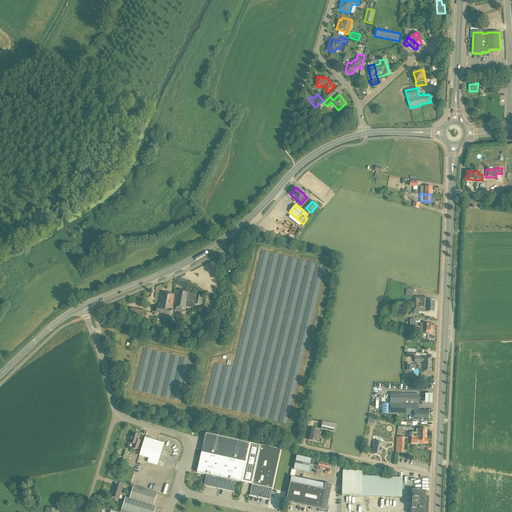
[(201,305),(202,300),(201,300),(202,295),(188,292),(177,290),(174,307),(185,309),(186,307),(194,308),(195,304),(201,305)]
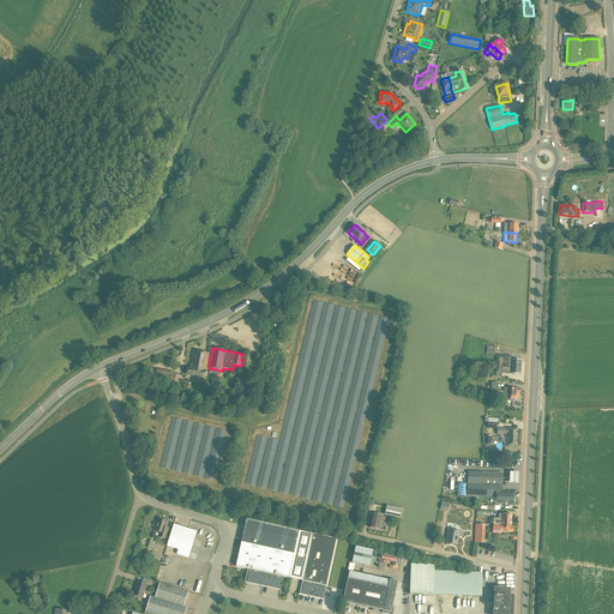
[(206,372),(209,354),(193,350),(190,369),(187,368),(186,374),(206,378),(208,372),(206,372)]
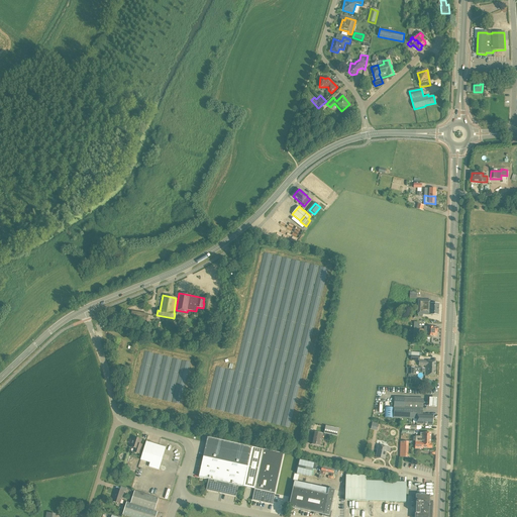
[(418,300),(417,314),(418,314),(418,316),(422,317),(423,314),(430,315),(438,315),(438,304),(430,304),(430,300),(418,300)]
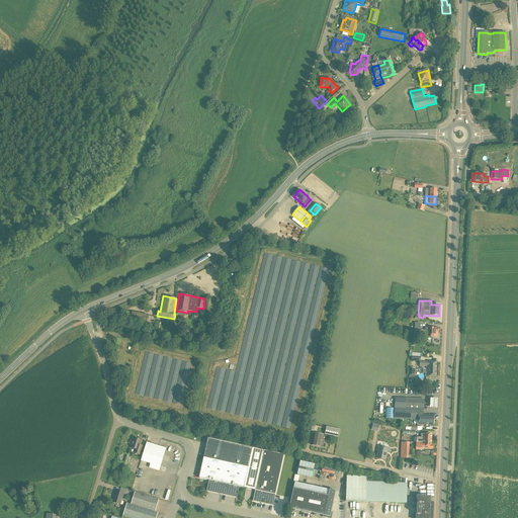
[(146,326),(148,315),(132,312),(130,323),(146,326)]
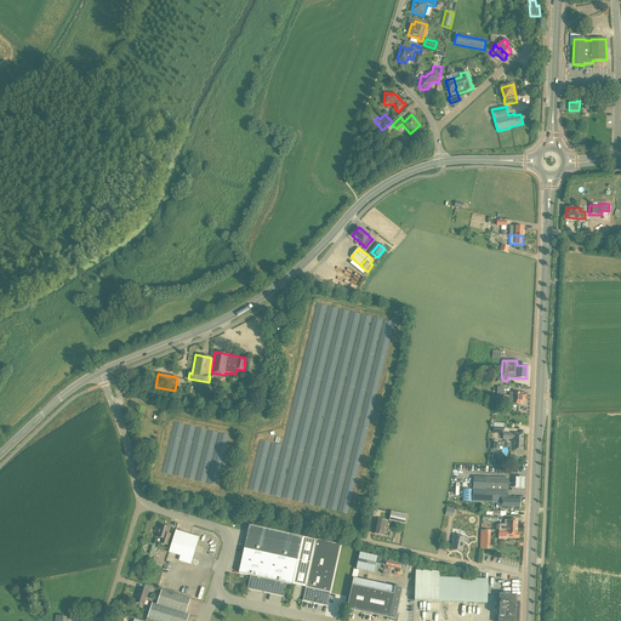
[(506,399),(502,399),(503,387),(497,387),(496,405),(512,405),(512,406),(514,406),(514,404),(525,404),(525,399),(527,399),(528,394),(525,394),(527,393),(520,393),(514,393),(510,392),(510,397),(506,397),(506,399)]
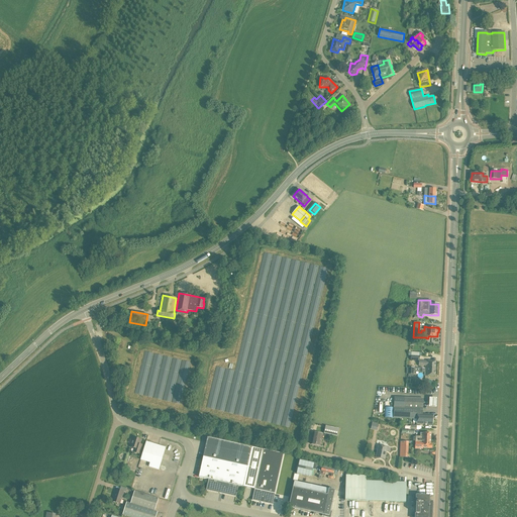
[(419,363),(418,366),(425,366),(425,369),(435,369),(435,362),(420,360),(419,363)]
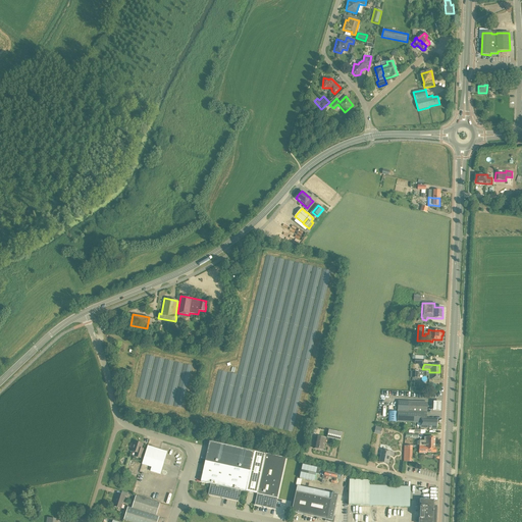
[(412,377),(412,378),(417,378),(418,378),(418,375),(423,375),(429,376),(429,379),(439,379),(439,372),(429,372),(423,371),(418,371),(412,371),(412,377)]
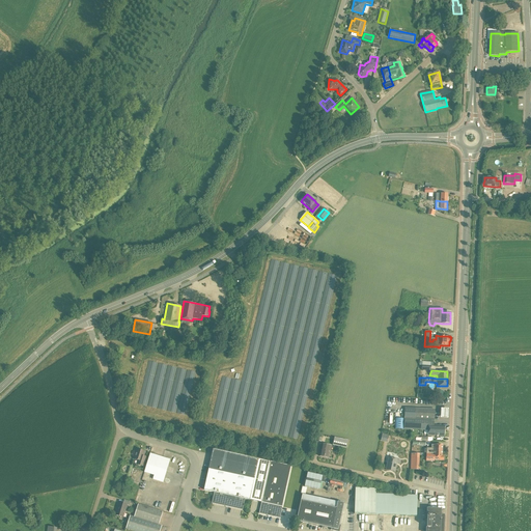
[(403,428),(445,431),(445,426),(434,425),(435,409),(404,408),(403,428)]
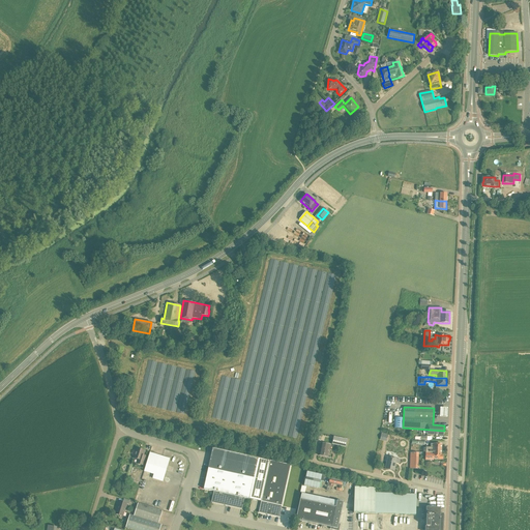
[(404,418),(394,417),(394,428),(403,429),(404,418)]
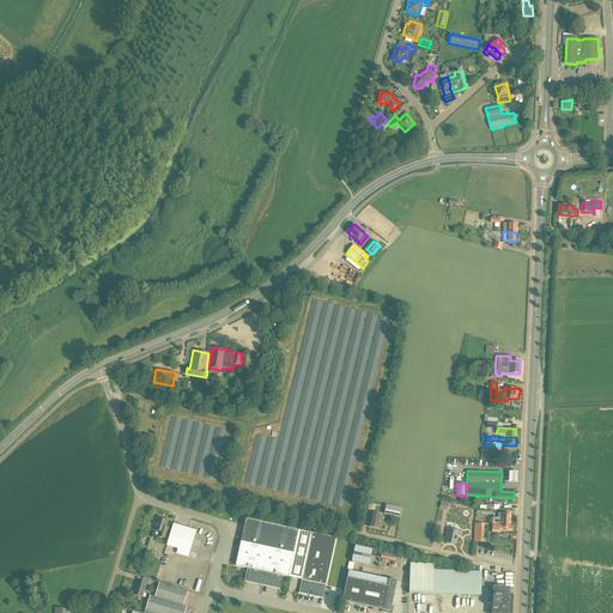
[(401,508),(384,505),(383,514),(400,517),(401,508)]
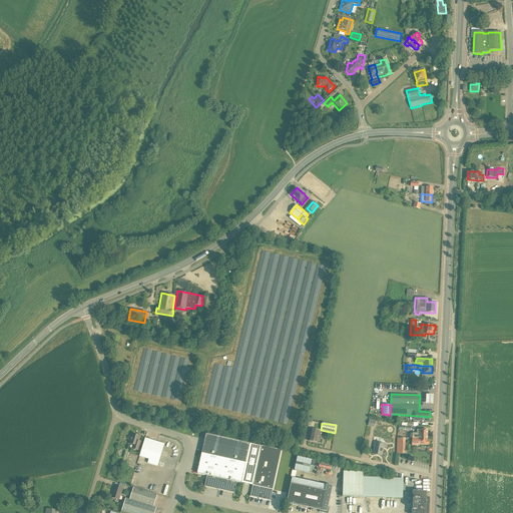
[(318,443),(320,431),(311,429),(309,441),(318,443)]
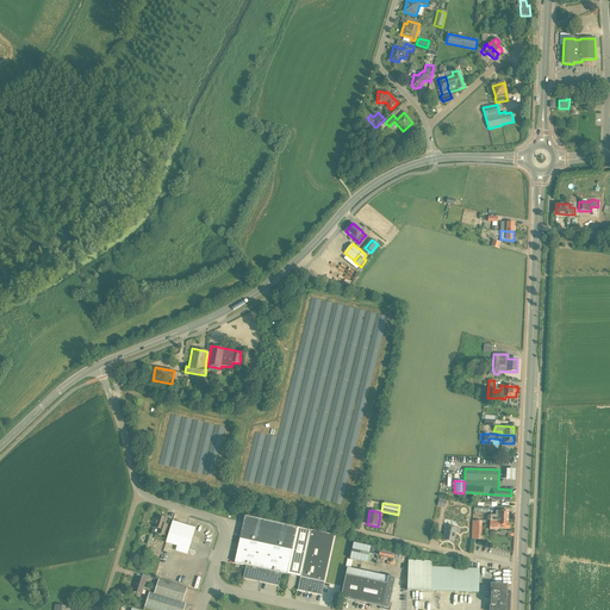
[(502,522),(508,522),(509,511),(499,511),(496,511),(496,515),(490,515),(490,516),(487,516),(487,521),(490,521),(490,522),(497,522),(502,522)]
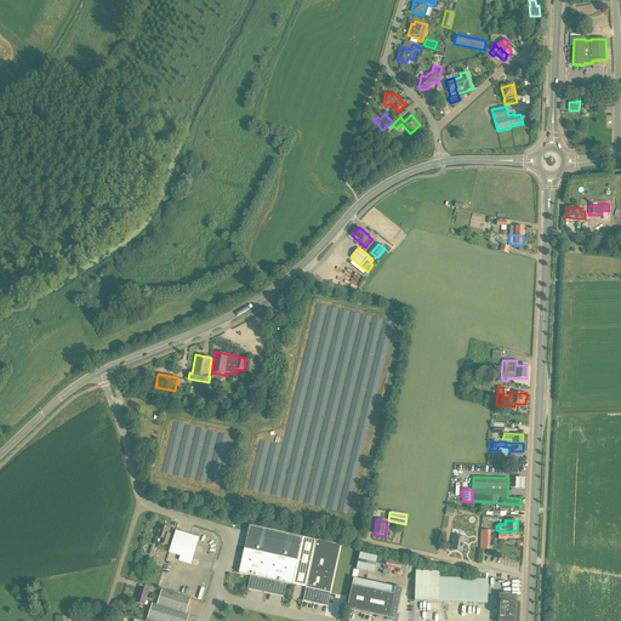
[(167,529),(167,527),(164,525),(163,527),(160,527),(157,537),(161,539),(159,543),(167,546),(171,534),(167,533),(169,529),(167,529)]
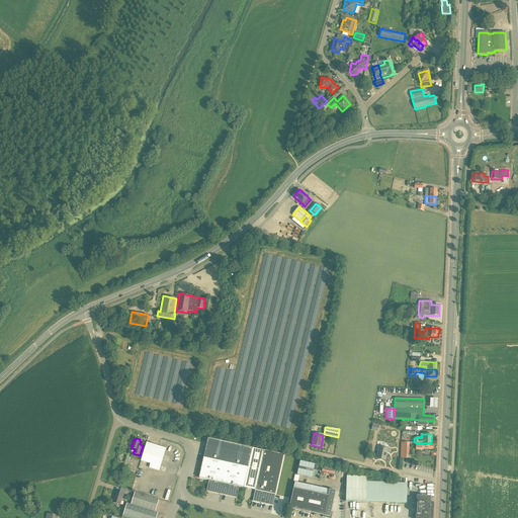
[(244,488),(252,448),(207,438),(199,478),(208,480),(206,491),(236,498),(239,487),(244,488)]
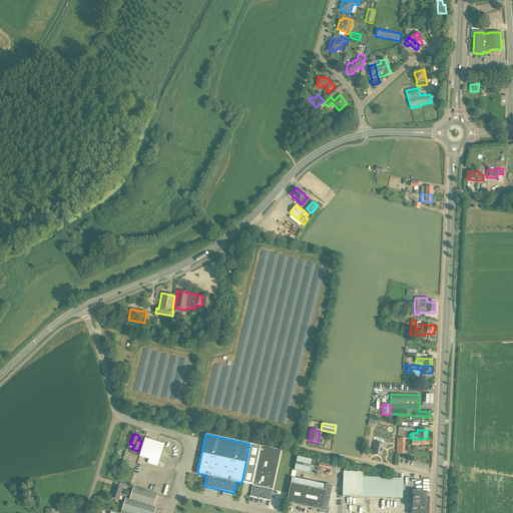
[(157,466),(164,444),(145,438),(139,457),(148,459),(147,463),(157,466)]
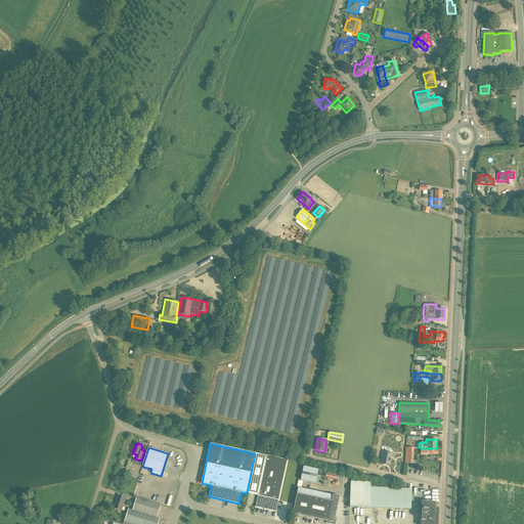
[(394,457),(395,454),(383,451),(381,464),(390,466),(391,457),(394,457)]
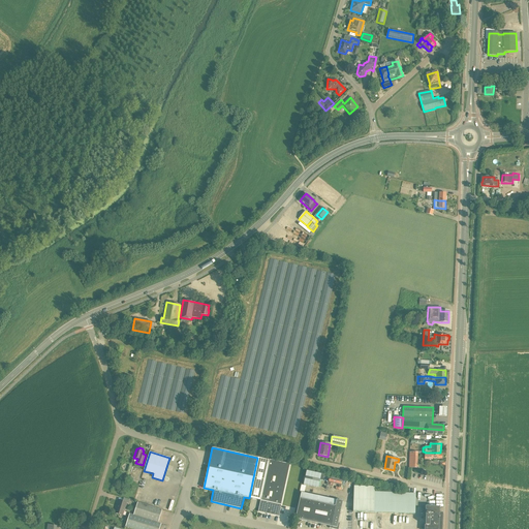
[(279,516),(290,464),(270,460),(258,511),(279,516)]
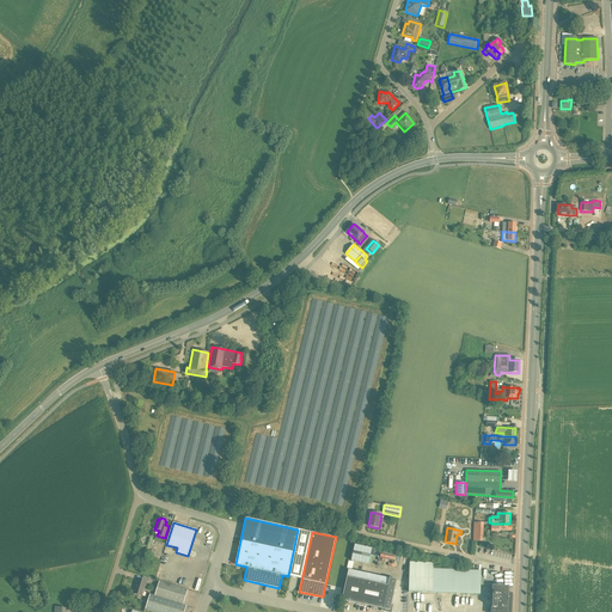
[(373,557),(375,550),(354,545),(350,561),(368,564),(371,556),(373,557)]
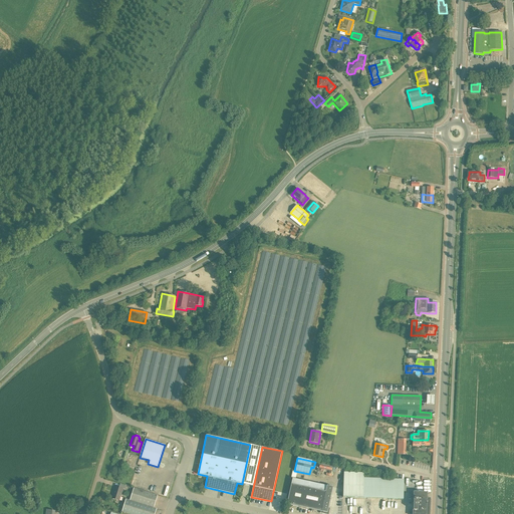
[(403,499),(404,479),(363,478),(363,473),(344,472),(342,497),(362,498),(403,499)]
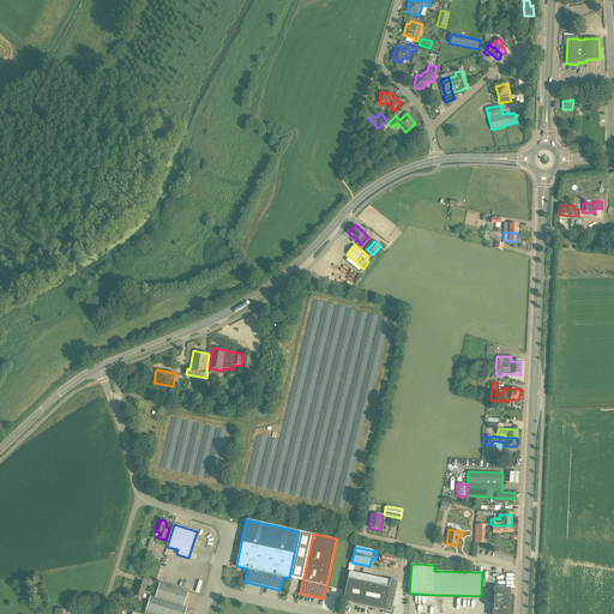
[(386,613),(392,613),(395,607),(392,606),(397,582),(349,571),(343,602),(383,611),(381,613),(386,613)]
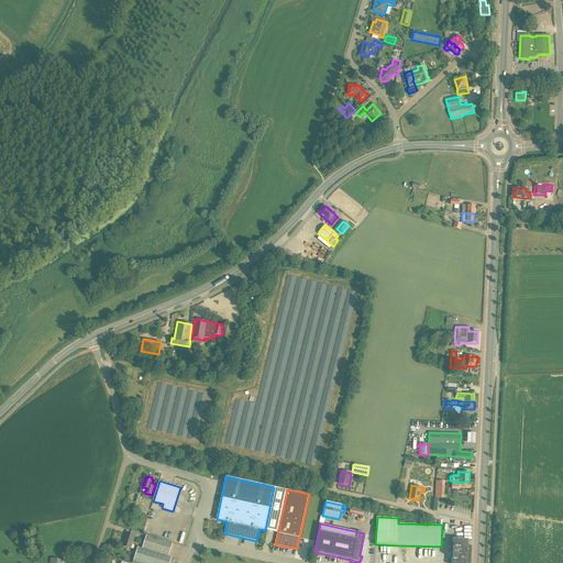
[(138,536),(139,532),(132,530),(131,533),(127,532),(122,547),(131,549),(135,536),(138,536)]
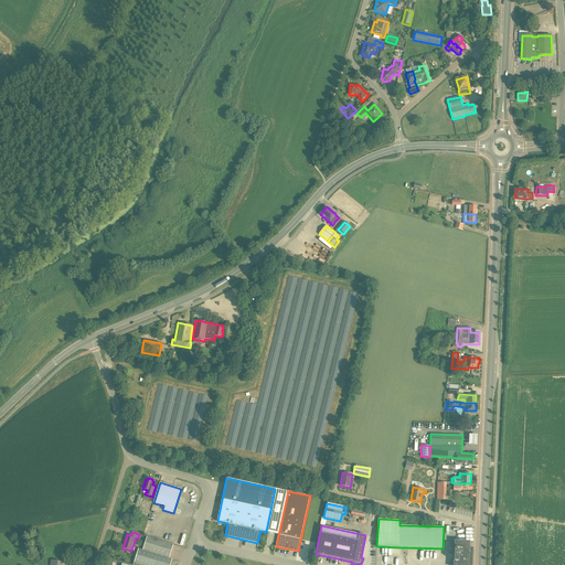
[(169,558),(173,545),(147,537),(142,551),(138,550),(135,563),(142,564),(170,564),(172,560),(169,558)]
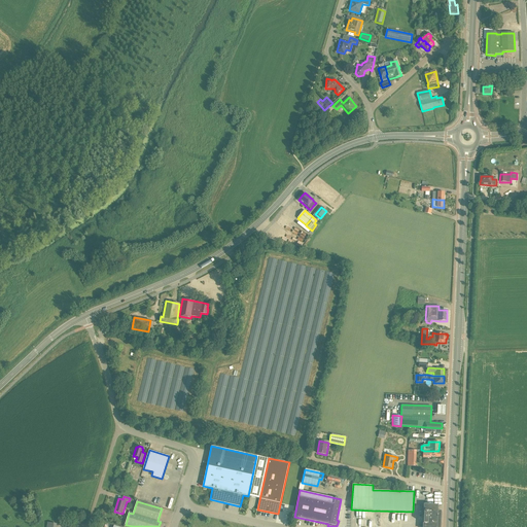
[(437,512),(437,505),(424,504),(424,505),(421,505),(421,508),(424,508),(423,526),(435,526),(436,514),(438,513),(437,512)]
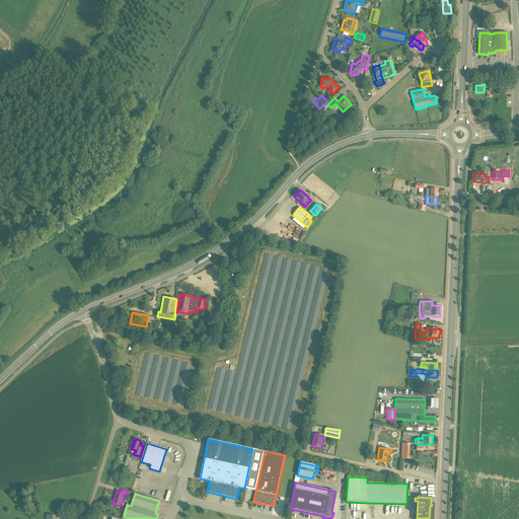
[(360,518),(365,518),(366,509),(353,509),(353,518),(360,518)]
